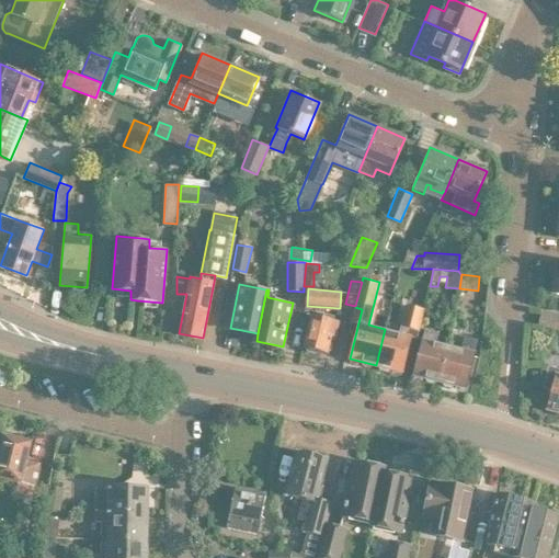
[(402,372),(411,337),(417,338),(424,308),(406,303),(398,332),(385,329),(376,365),(402,372)]
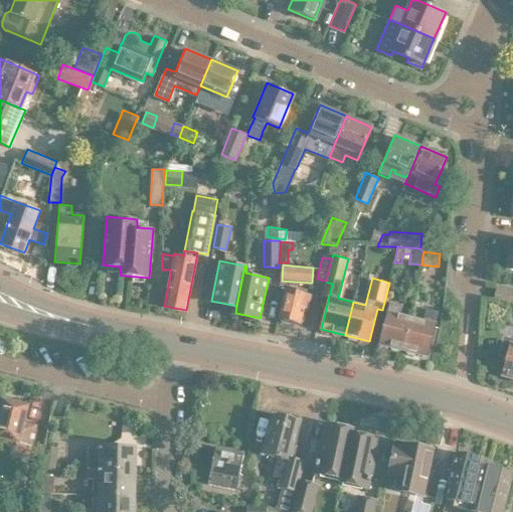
[(287,288),(279,318),(301,324),(305,310),(307,310),(311,294),(307,293),(308,289),(297,286),(295,290),(287,288)]
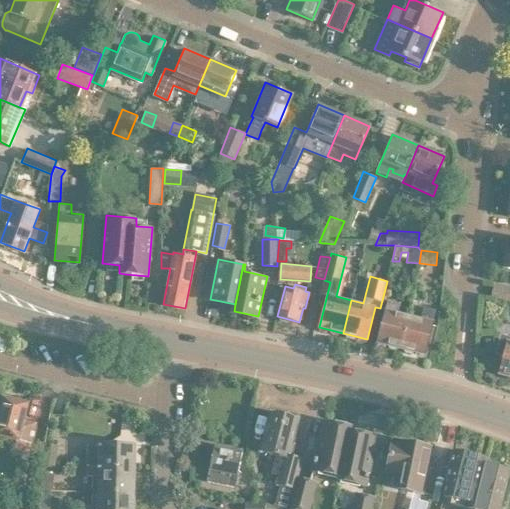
[(377,341),(400,347),(409,315),(398,312),(400,303),(388,300),(385,308),(377,341)]
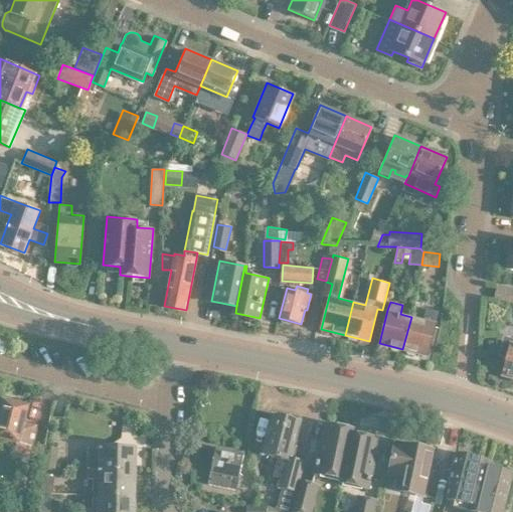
[(422,320),(411,317),(402,349),(426,355),(438,311),(425,308),(422,320)]
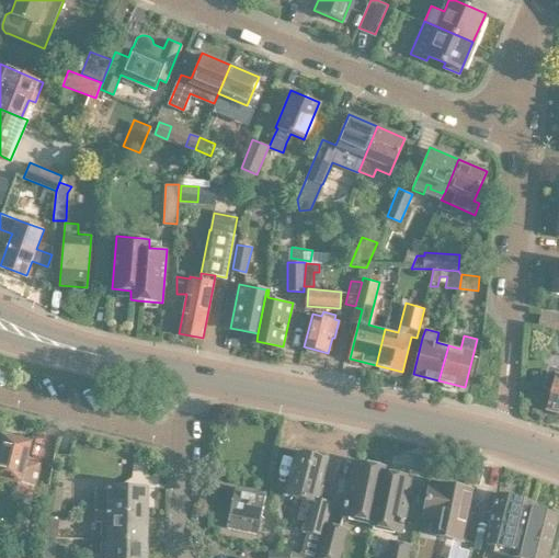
[(558,366),(547,364),(542,387),(551,389),(547,408),(558,410),(558,366)]
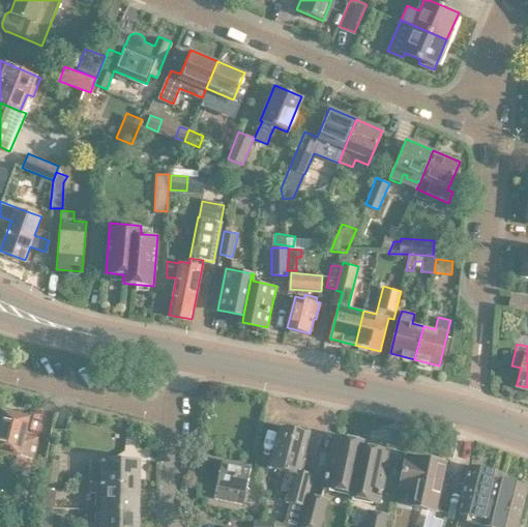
[(3,411),(0,420),(0,450),(19,456),(17,462),(18,462),(17,465),(30,469),(37,442),(24,439),(30,418),(3,411)]
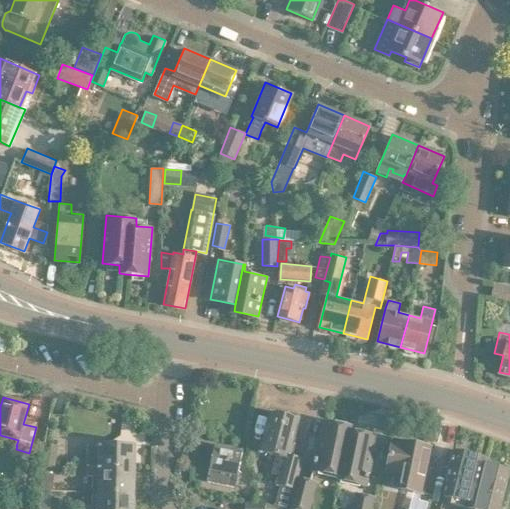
[(304,460),(292,457),(295,445),(292,444),(299,416),(291,414),(291,417),(273,412),(263,453),(278,457),(274,474),(281,476),(278,485),(296,490),(300,477),(304,460)]
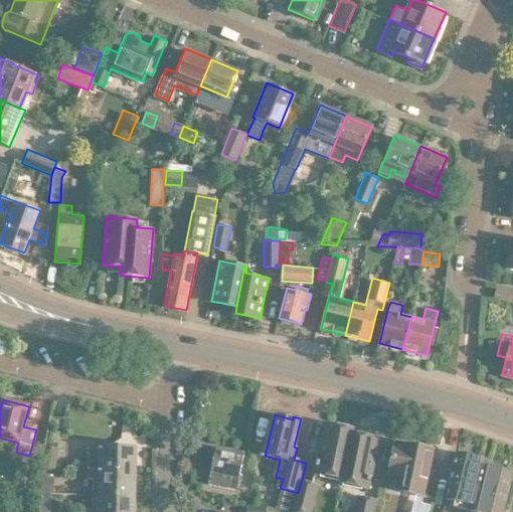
[(317,467),(315,473),(342,478),(352,433),(353,429),(329,423),(322,453),(320,452),(318,461),(317,461),(316,466),(317,467)]
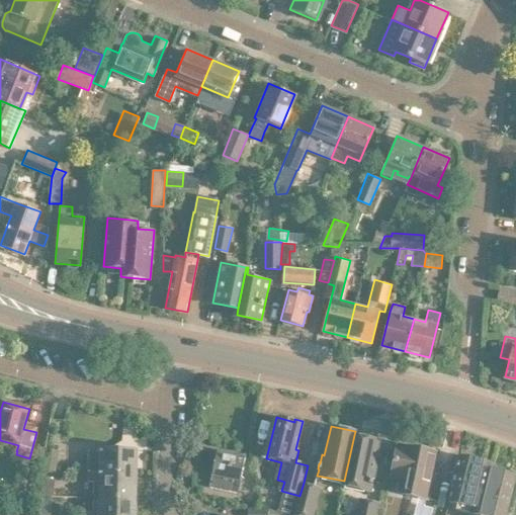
[(344,485),(370,491),(372,484),(373,484),(374,479),(373,479),(375,469),(374,468),(380,440),(354,435),(344,481),(344,485)]
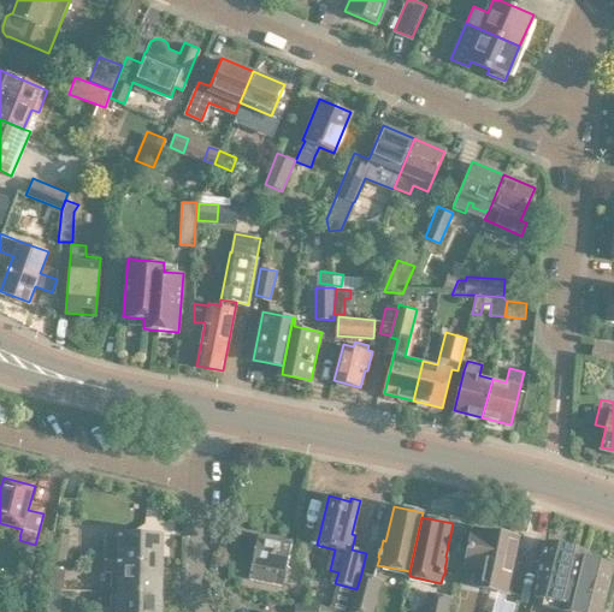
[(474,530),(467,564),(485,569),(482,586),(496,589),(499,589),(507,592),(508,592),(520,539),(482,529),(482,532),(474,530)]
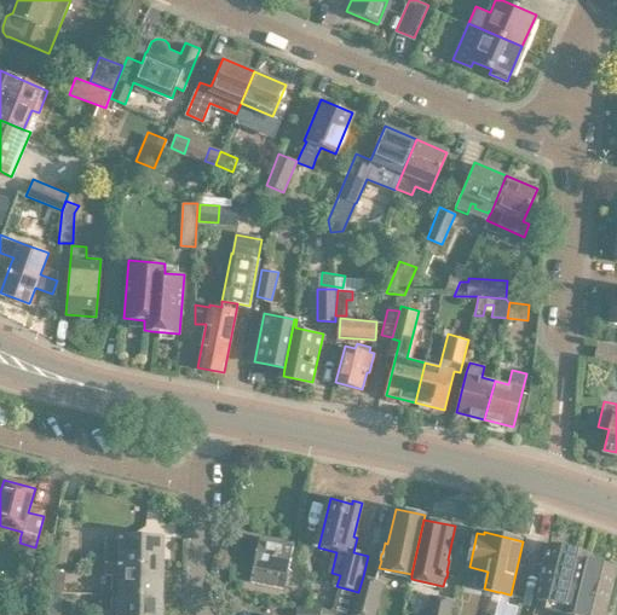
[(105,562),(162,563),(162,538),(107,537),(105,562)]
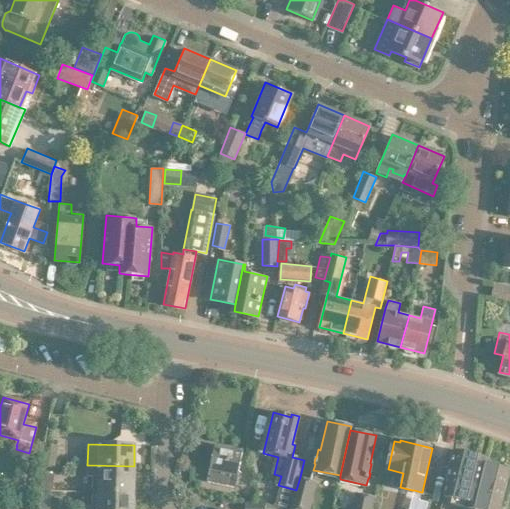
[(242,452),(214,446),(213,453),(210,453),(208,462),(211,462),(209,469),(210,469),(207,481),(234,487),(237,475),(242,452)]
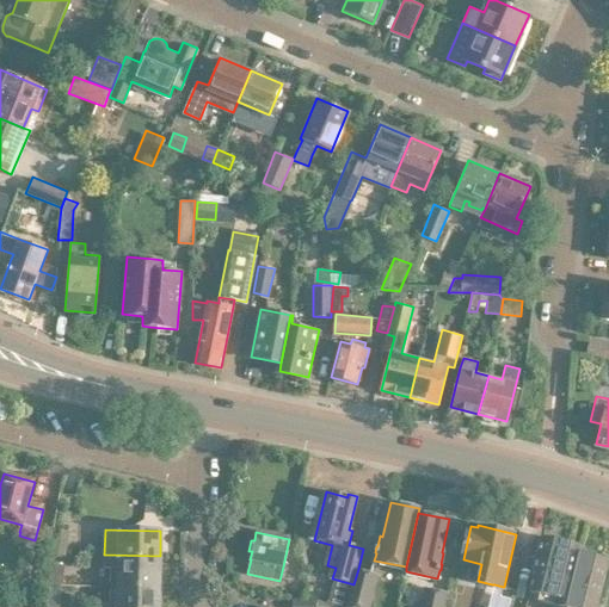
[(543,537),(529,592),(557,598),(554,606),(555,606),(592,606),(606,559),(579,553),(582,546),(543,537)]
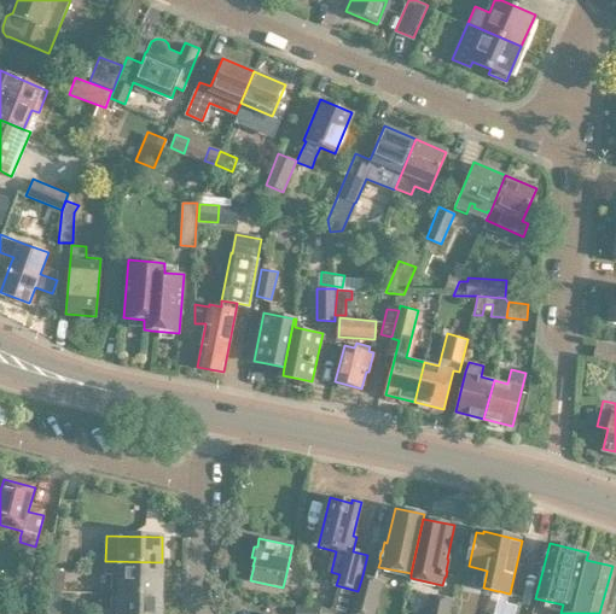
[(33,555),(35,547),(27,544),(24,554),(33,555)]
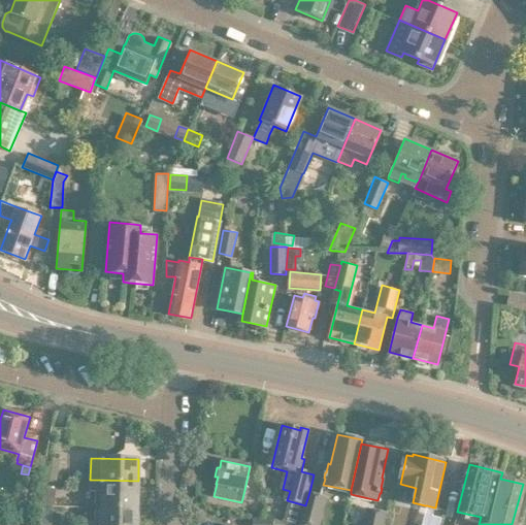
[(57,481),(58,466),(44,466),(43,480),(57,481)]
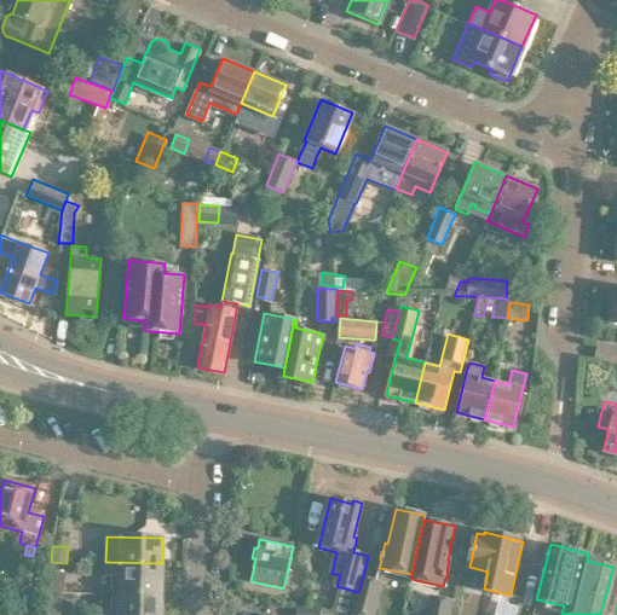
[(138,591),(138,597),(161,597),(162,563),(105,562),(105,575),(113,575),(111,591),(138,591)]
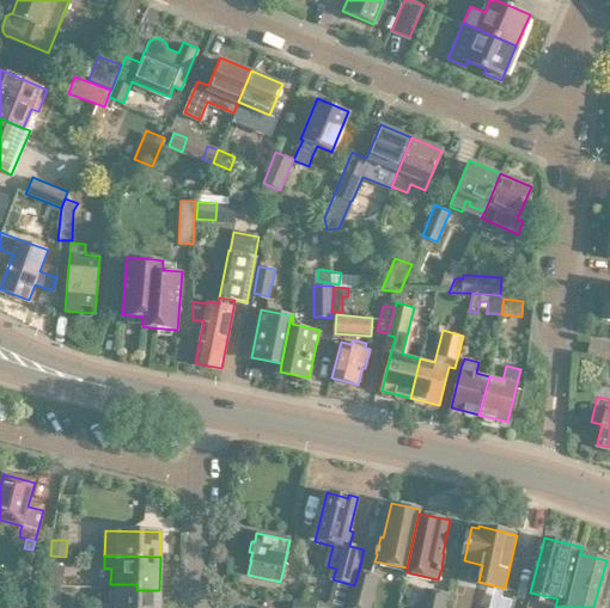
[(49,566),(48,566),(48,584),(48,585),(61,585),(61,584),(60,584),(61,570),(49,569),(49,566)]
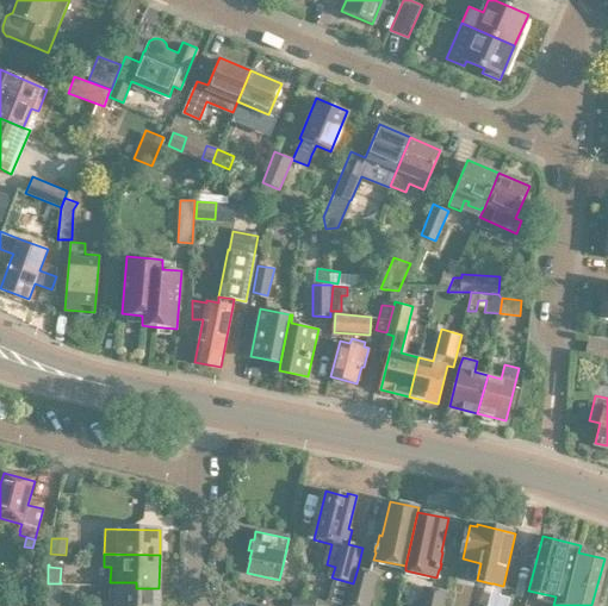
[(358,568),(353,583),(347,605),(368,605),(377,573),(358,568)]
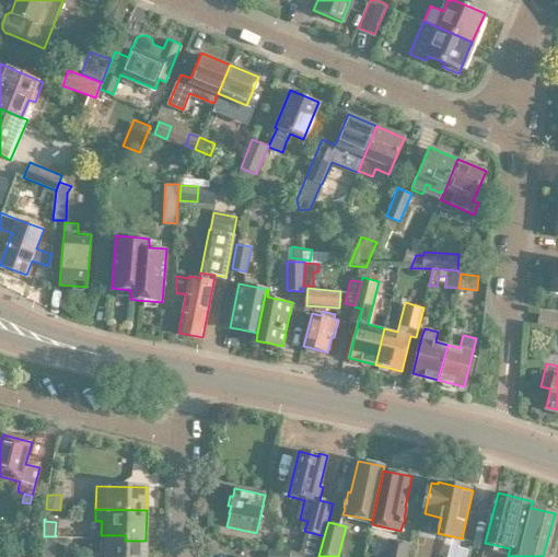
[(212,536),(211,541),(214,545),(220,545),(223,543),(224,537),(221,534),(217,533),(212,536)]
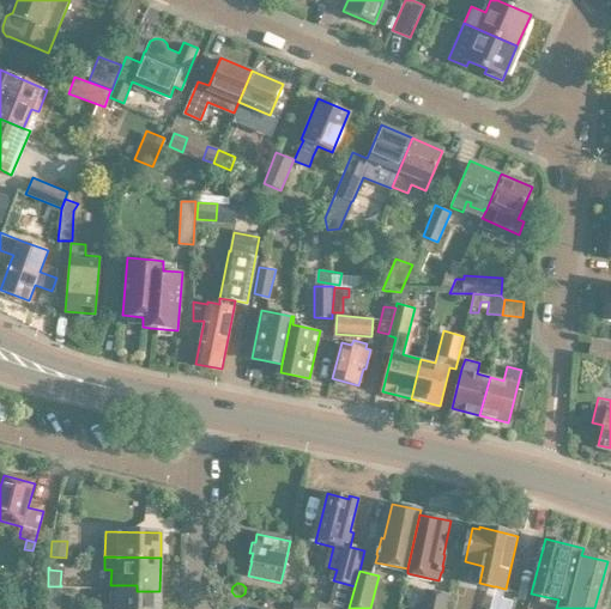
[(103,608),(158,608),(159,591),(137,591),(137,585),(110,585),(110,607),(103,607),(103,608)]
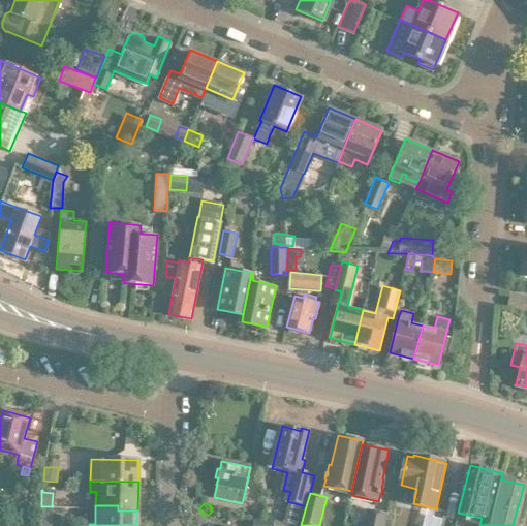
[(53,506),(41,506),(39,525),(51,525),(53,506)]
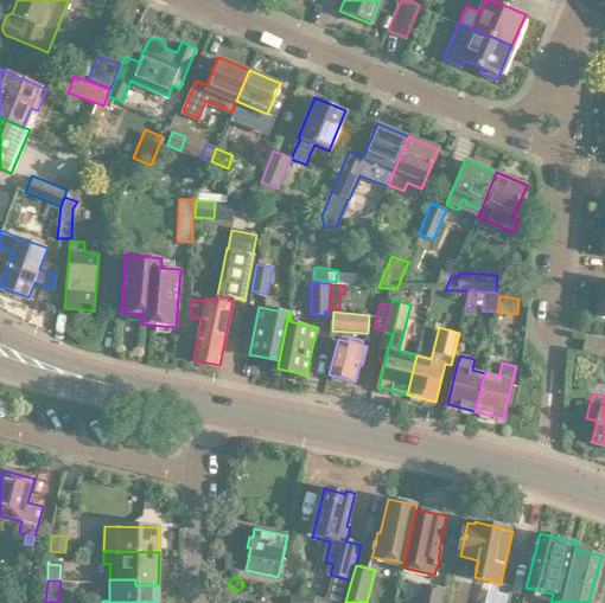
[(441,602),(445,589),(445,588),(421,583),(416,602),(441,602)]
